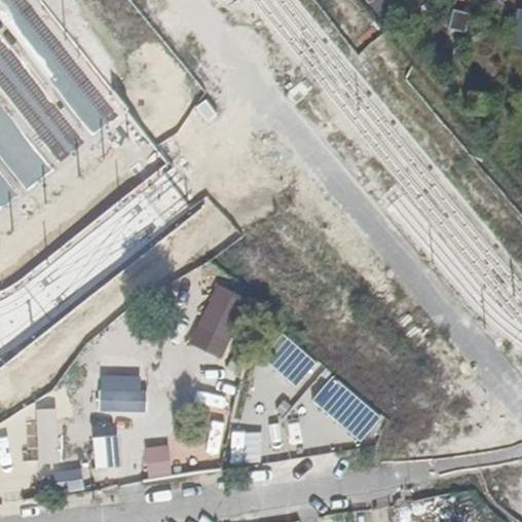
[(461,30),(465,12),(449,8),(445,26),(461,30)]
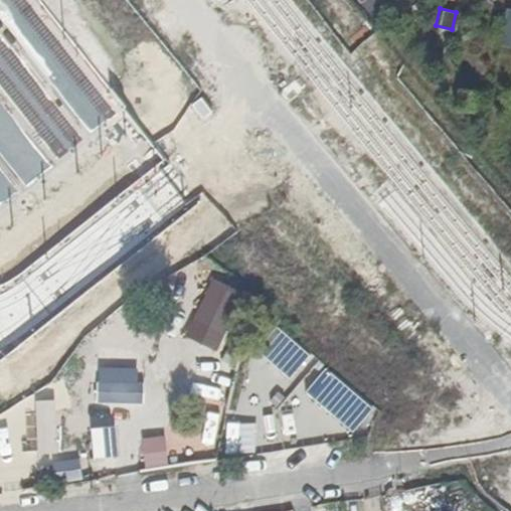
[(510,15),(500,14),(492,49),(510,53),(510,15)]
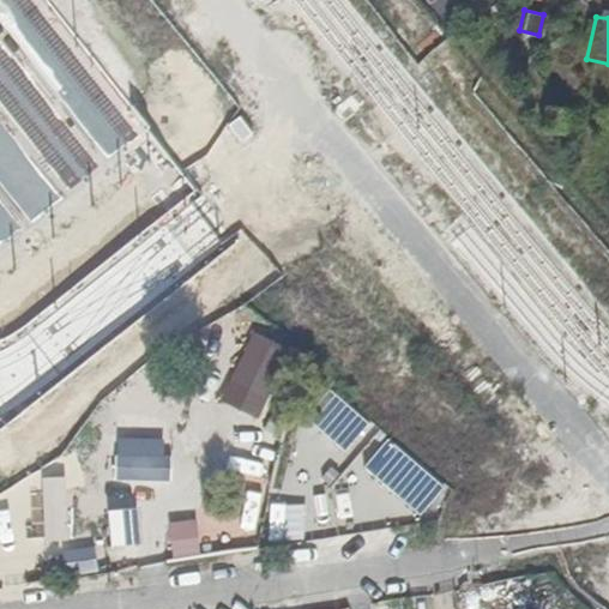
[(580,107),(570,96),(559,106),(571,116),(580,107)]
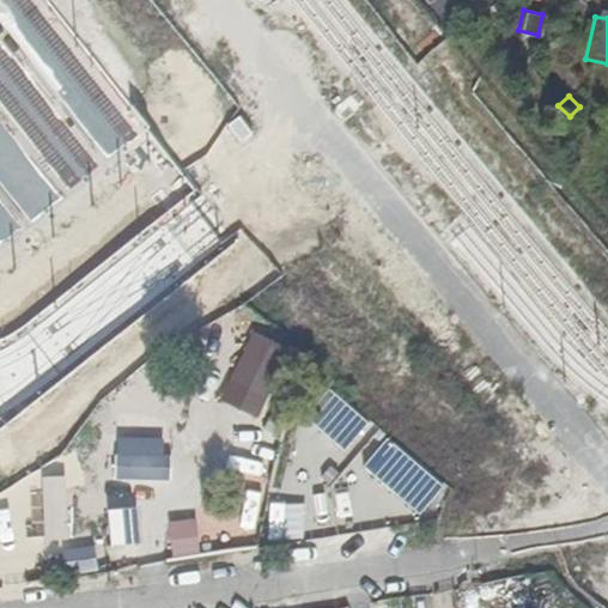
[(186,286),(178,310),(232,327),(239,304),(186,286)]
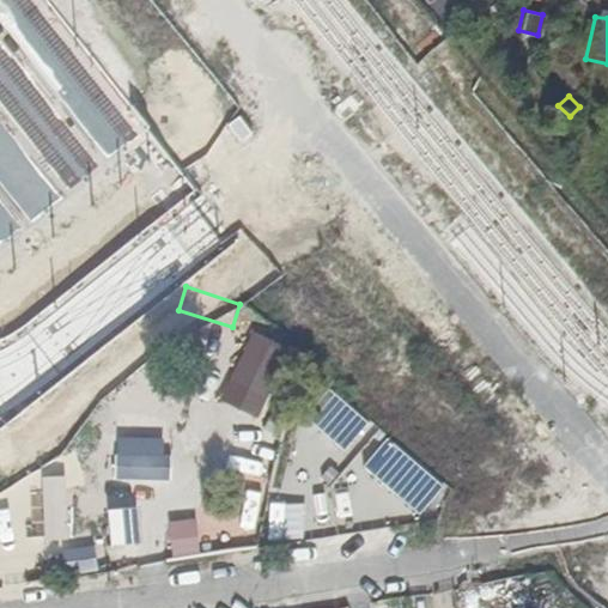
[(263,390),(280,342),(243,330),(226,377),(263,390)]
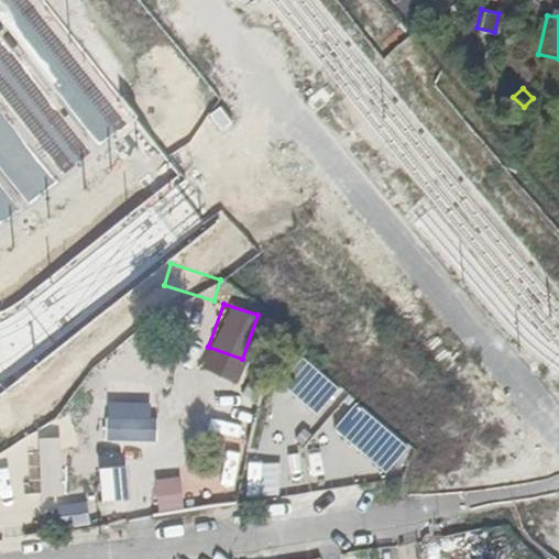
[(75,344),(73,361),(100,365),(102,348),(75,344)]
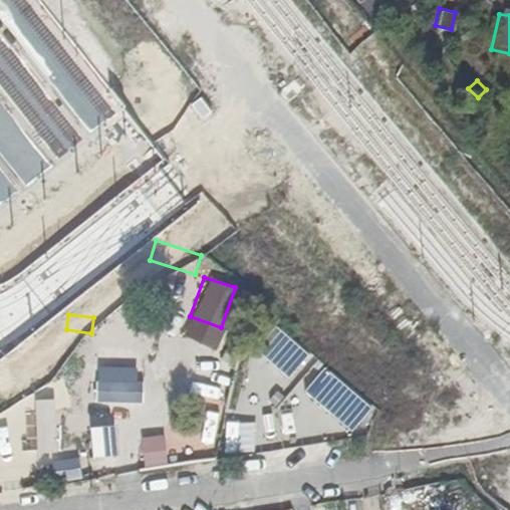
[(53,379),(87,384),(91,342),(57,338),(53,379)]
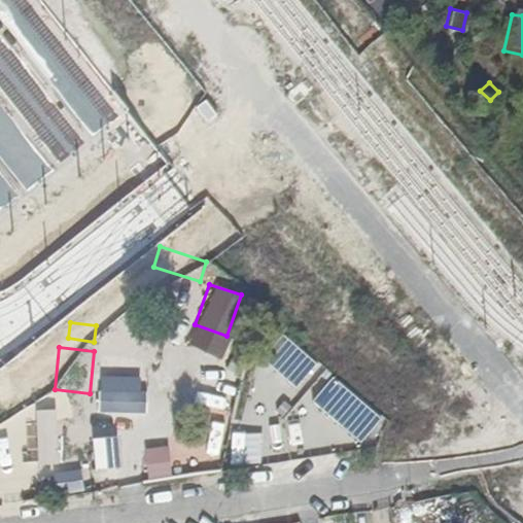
[(207,446),(221,448),(232,406),(215,404),(207,446)]
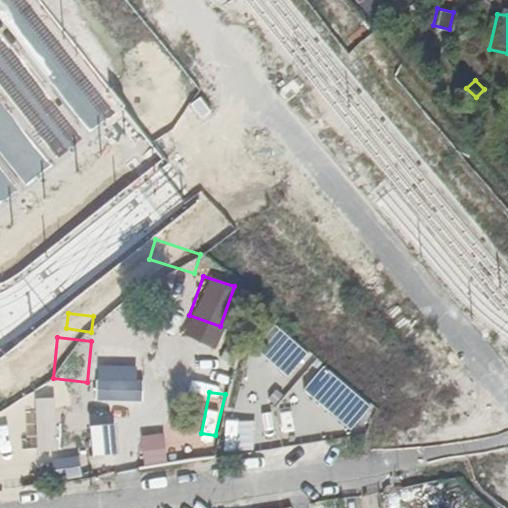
[(36,425),(33,455),(45,456),(48,426),(36,425)]
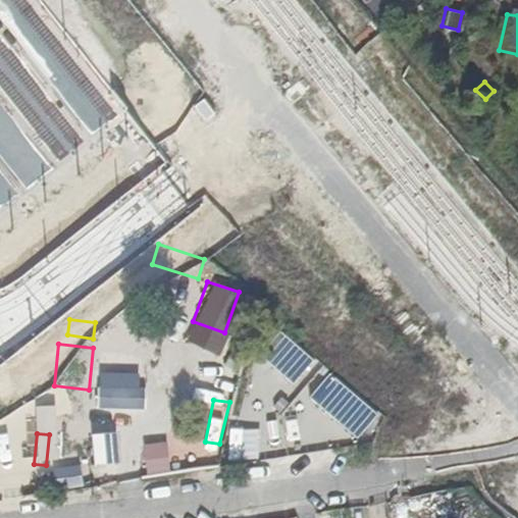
[(147,454),(149,473),(155,473),(179,469),(176,450),(147,454)]
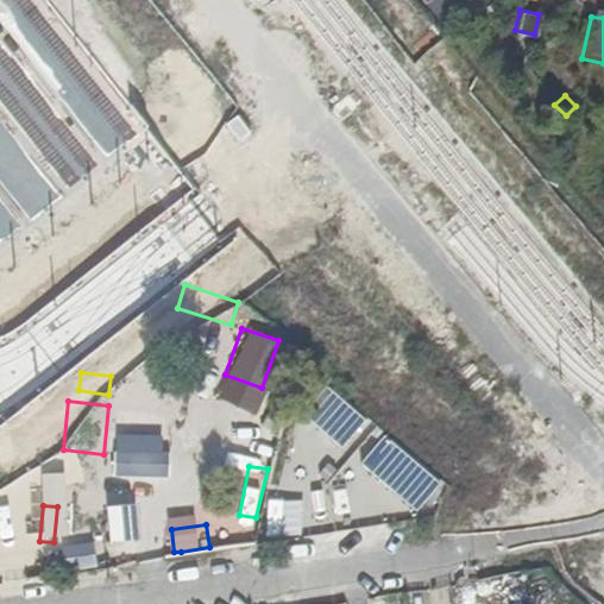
[(86,561),(83,538),(61,540),(64,564),(86,561)]
